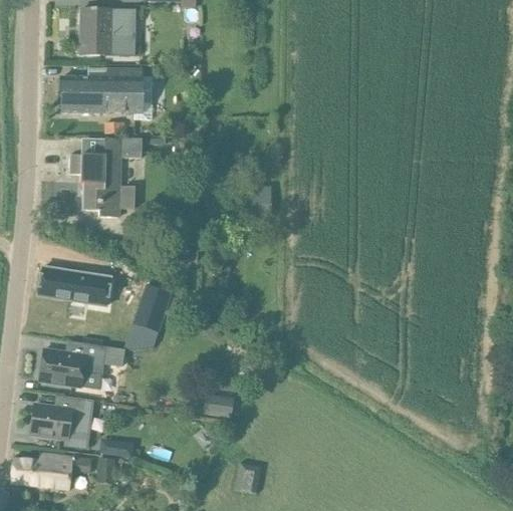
[(145,0),(145,1),(181,2),(181,7),(197,8),(197,0),(145,0)]
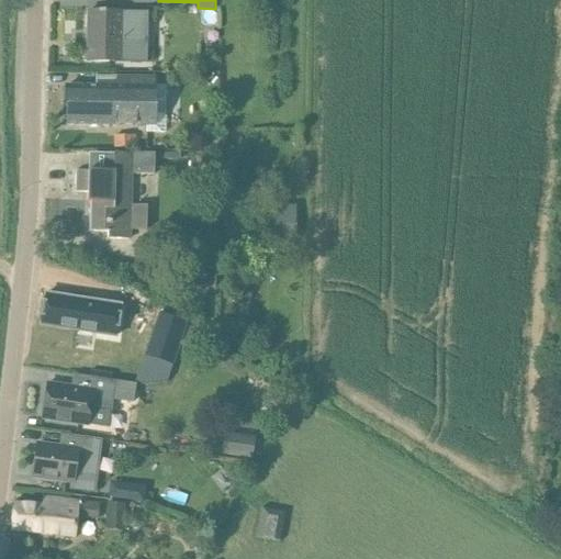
[(139,30),(139,10),(123,10),(89,9),(88,59),(123,59),(123,29),(139,30)]
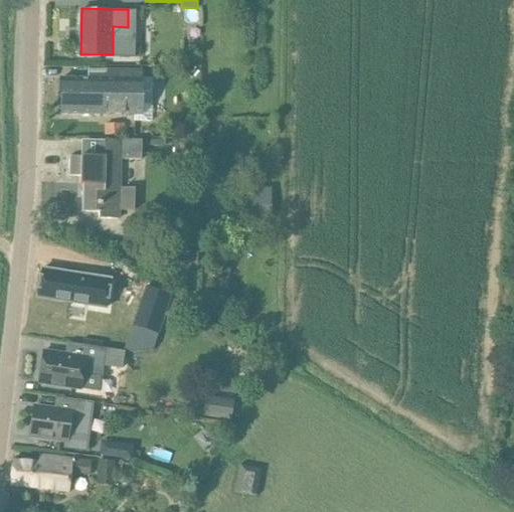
[(61,112),(136,113),(136,121),(153,121),(153,76),(142,76),(142,68),(107,68),(107,72),(93,72),(93,76),(61,76),(61,112)]
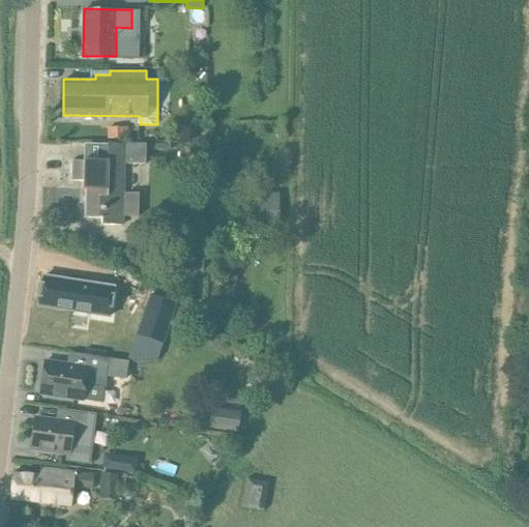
[(108,126),(108,138),(128,138),(128,126),(108,126)]
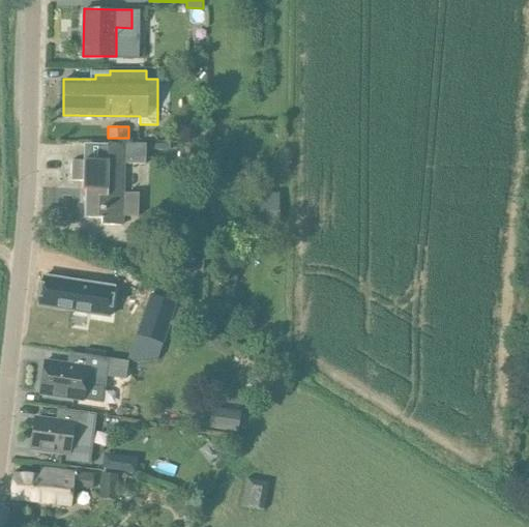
[(104,224),(124,224),(124,216),(139,216),(140,192),(123,192),(124,163),(146,163),(146,143),(108,142),(108,159),(71,158),(71,179),(90,179),(90,186),(86,186),(85,216),(104,216),(104,224)]
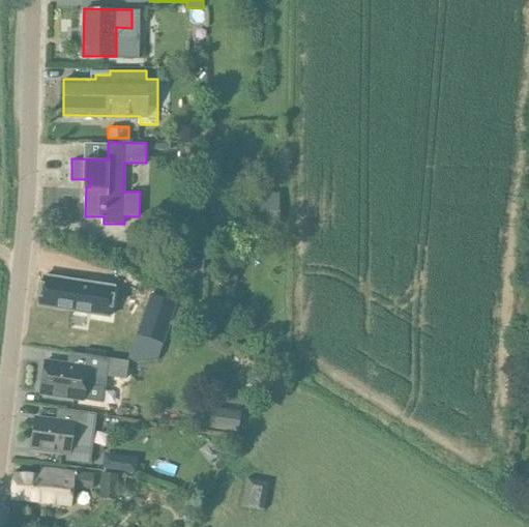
[(260,191),(259,229),(278,229),(280,192),(260,191)]
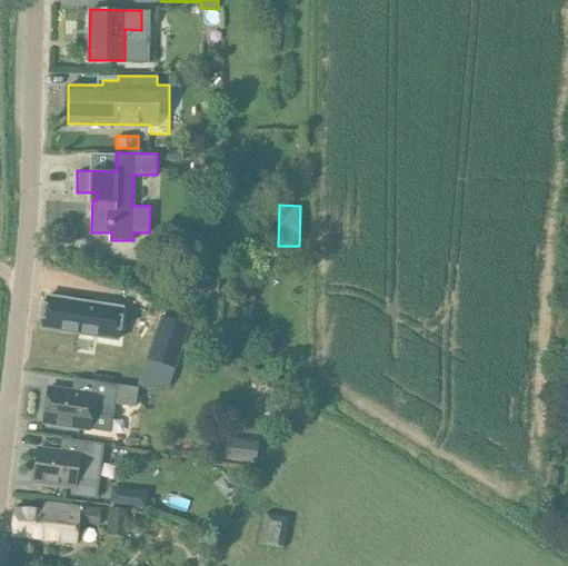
[(48,296),(46,311),(119,323),(121,309),(121,308),(70,299),(48,296)]
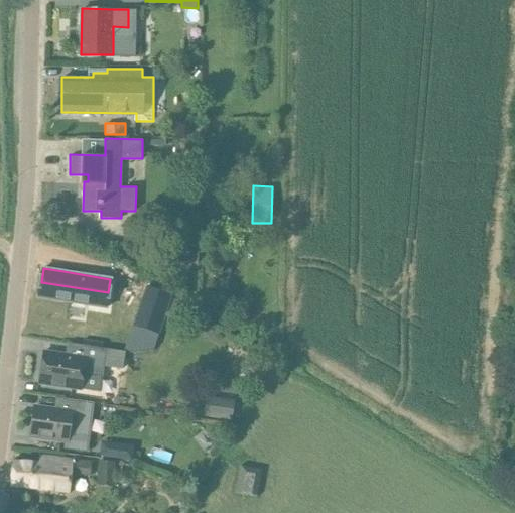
[(41,282),(39,295),(59,298),(106,305),(108,292),(41,282)]
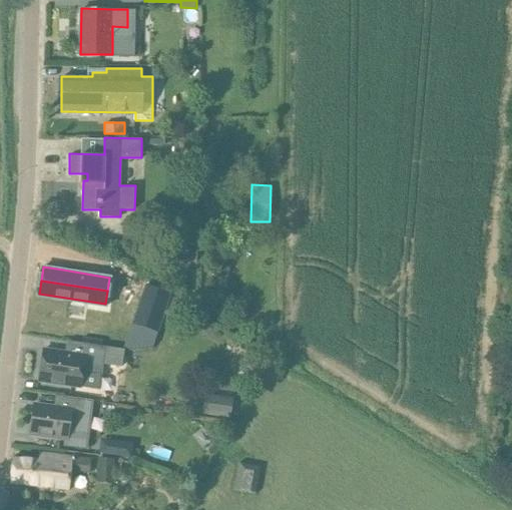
[(132,323),(158,331),(171,293),(146,284),(132,323)]
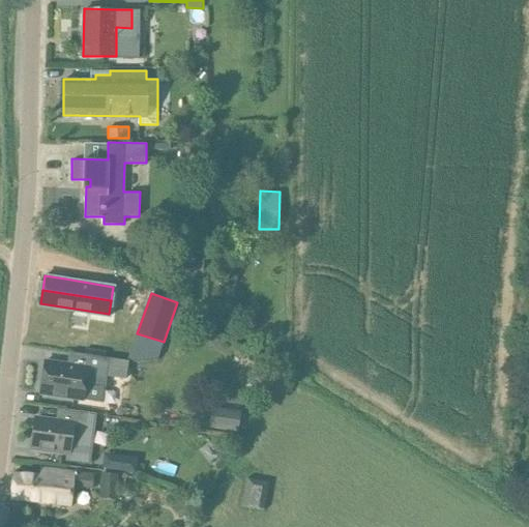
[(177,304),(173,318),(193,324),(197,311),(177,304)]
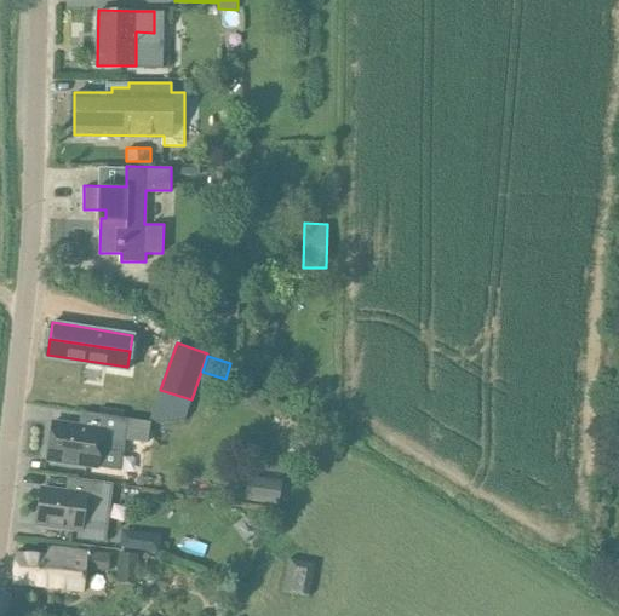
[(47,458),(70,461),(99,466),(102,447),(124,450),(125,438),(148,442),(150,420),(91,412),(90,426),(52,421),(47,458)]
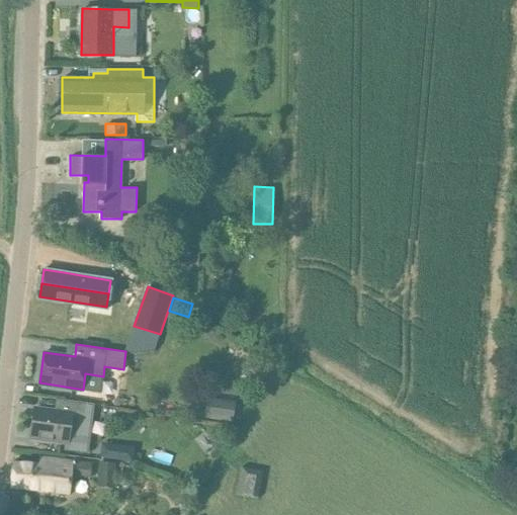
[(30,437),(69,442),(83,444),(88,402),(64,399),(63,411),(34,407),(30,437)]
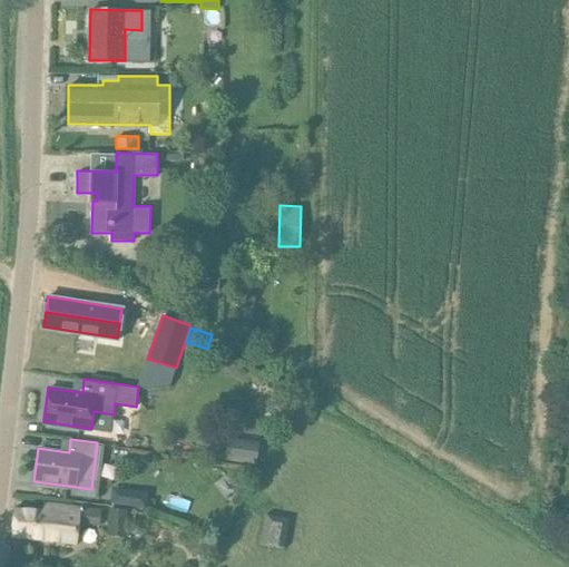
[(227,446),(226,458),(254,460),(255,448),(227,446)]
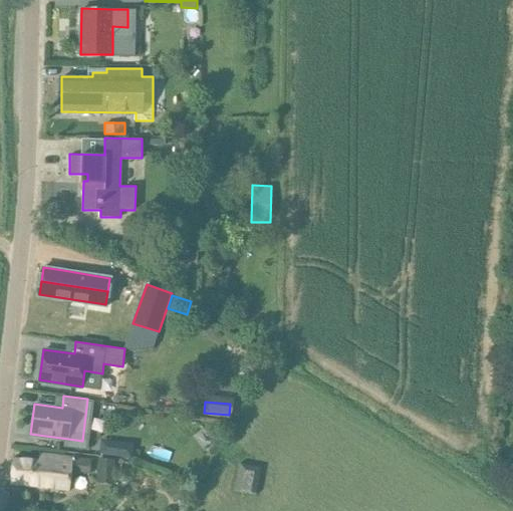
[(101,439),(99,454),(133,458),(135,443),(101,439)]
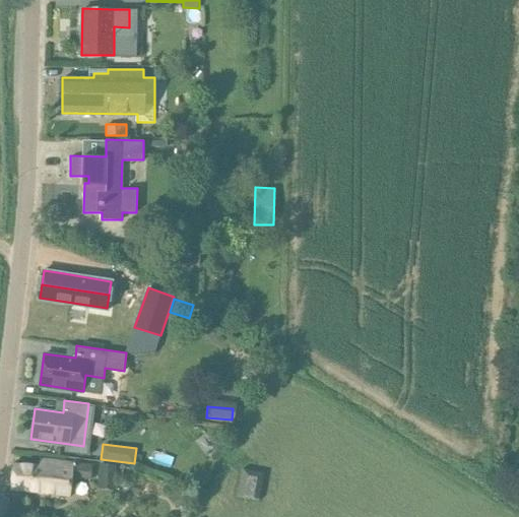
[(71,474),(82,475),(91,476),(92,464),(73,462),(73,461),(41,458),(40,466),(13,463),(10,489),(69,495),(71,474)]
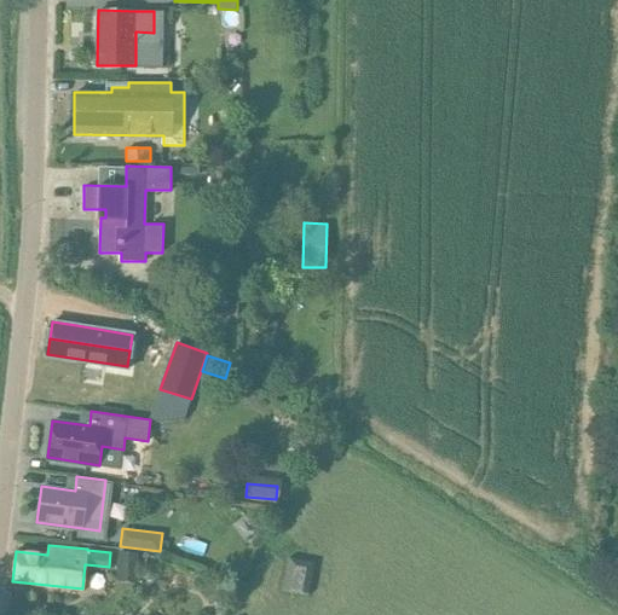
[(133,552),(119,550),(115,579),(131,580),(133,552)]
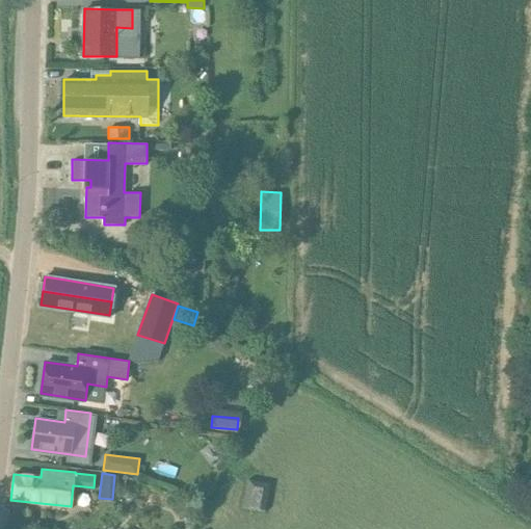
[(127,478),(125,491),(134,493),(137,480),(127,478)]
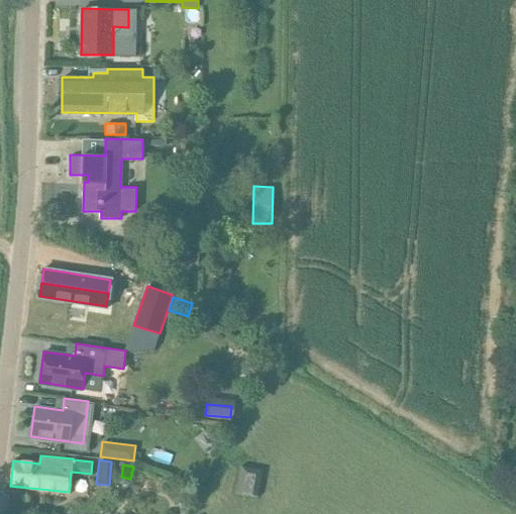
[(242,466),(233,498),(256,505),(266,473),(242,466)]
